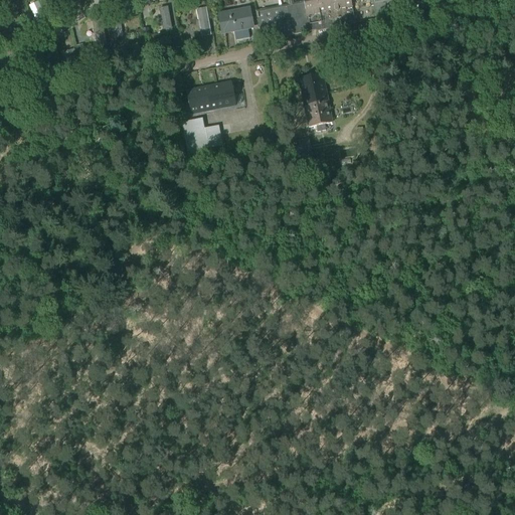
[(256,11),(262,36),(263,40),(316,29),(316,30),(355,22),(352,6),(350,0),(303,0),(304,2),(256,11)]
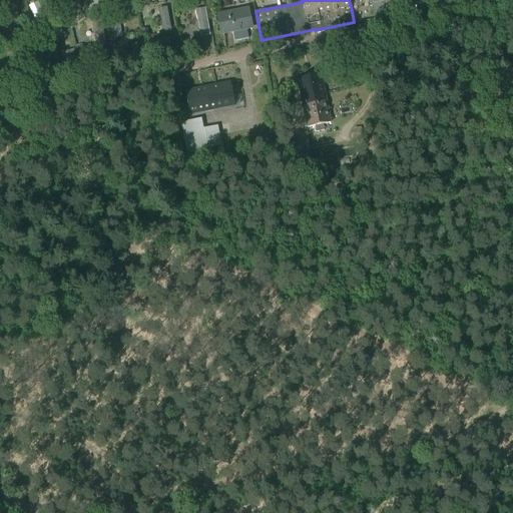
[(375,18),(397,14),(393,0),(371,0),(372,2),(375,18)]
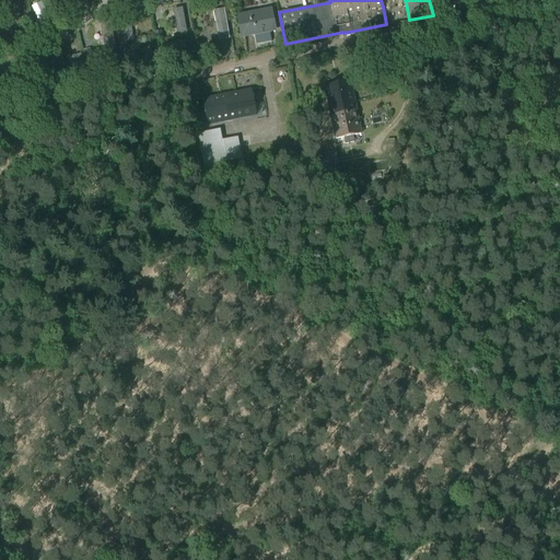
[(269,10),(240,15),(244,34),(273,28),(269,10)]
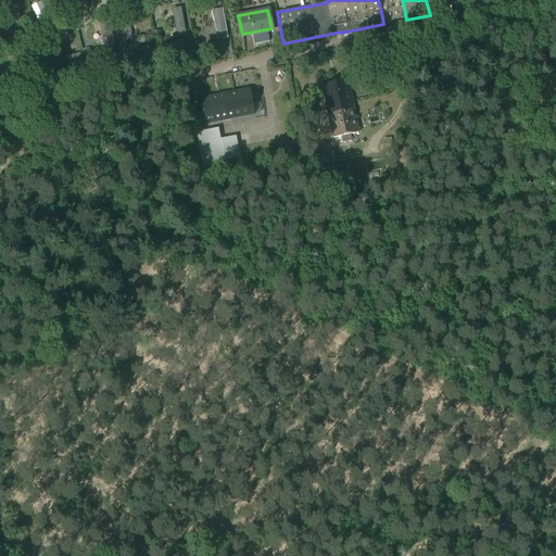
[(348,79),(323,84),(328,109),(342,105),(342,102),(352,100),(348,79)]
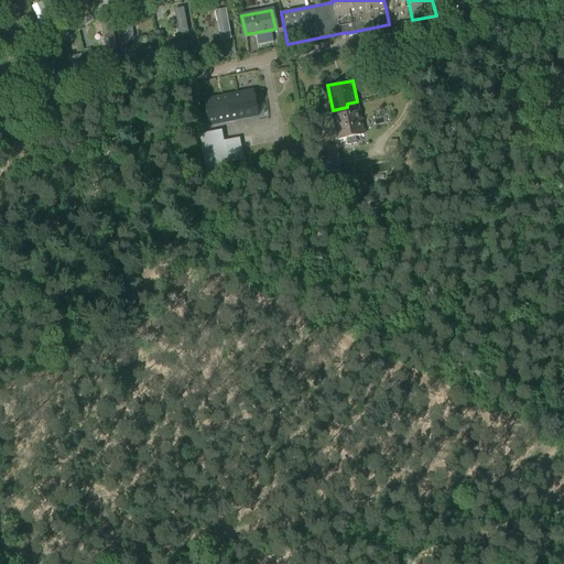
[(253,89),(204,99),(209,125),(259,115),(253,89)]
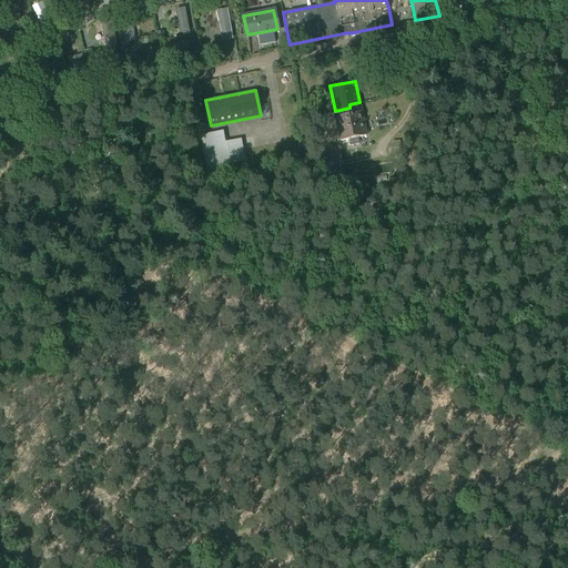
[(350,108),(335,111),(341,140),(348,139),(350,146),(359,144),(357,137),(367,135),(359,102),(350,104),(350,108)]
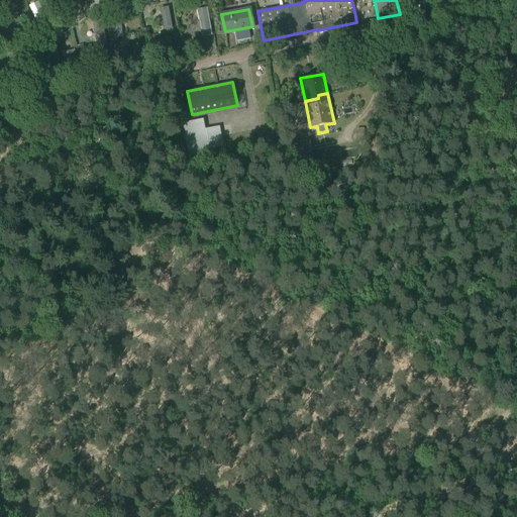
[(203,117),(185,121),(182,121),(188,158),(198,156),(197,149),(223,145),(219,125),(205,127),(203,117)]
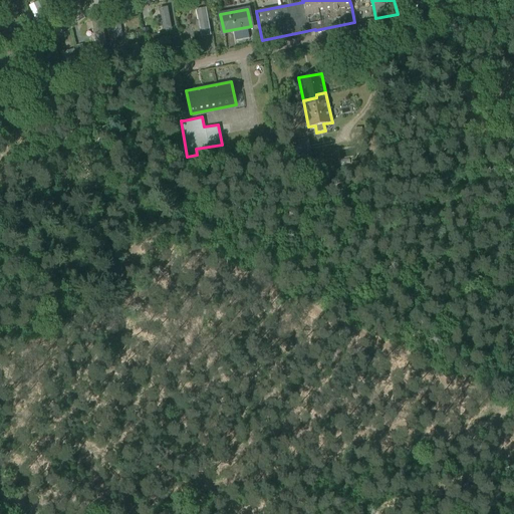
[(361,127),(354,129),(355,140),(362,140),(361,127)]
